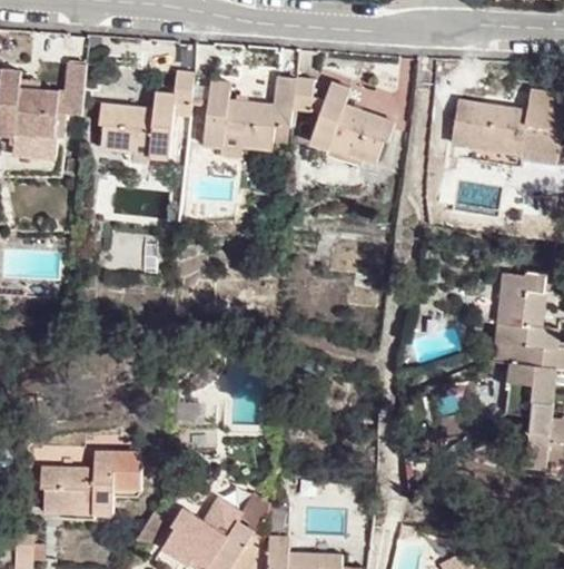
[(20,70),(0,69),(0,133),(13,134),(11,154),(57,156),(58,134),(65,134),(67,111),(80,111),(85,65),(65,62),(62,89),(19,87),(20,70)]
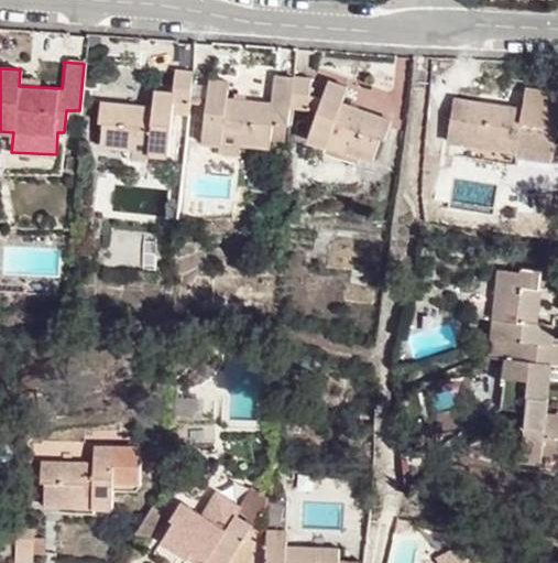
[(187,104),(187,95),(190,69),(174,67),(173,91),(153,88),(152,107),(99,103),(97,122),(100,122),(98,147),(131,149),(132,136),(141,136),(141,126),(150,127),(148,150),(148,153),(166,155),(171,112),(186,112),(187,104)]
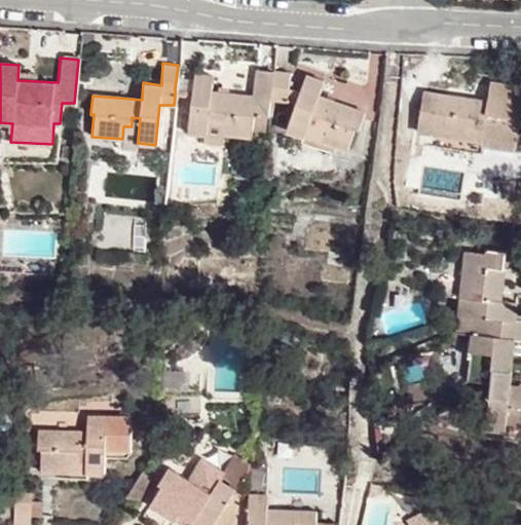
[(268,98),(270,72),(256,72),(253,96),(228,92),(216,91),(210,91),(211,76),(192,75),(191,89),(191,99),(187,132),(205,135),(206,132),(208,109),(215,110),(214,120),(223,120),(221,134),(251,136),(254,114),(266,116),(268,98)]
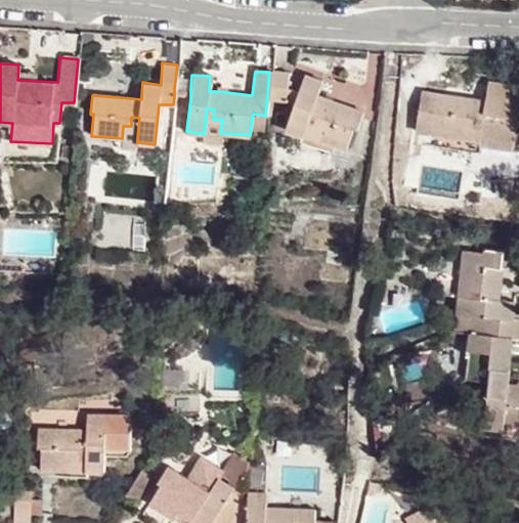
[(288,73),(269,72),(267,97),(286,98),(293,101),(284,128),(302,133),(303,131),(310,111),(317,114),(314,122),(321,125),(317,136),(344,147),(351,127),(355,128),(361,112),(316,95),(322,81),(304,74),(299,90),(286,88),(288,73)]
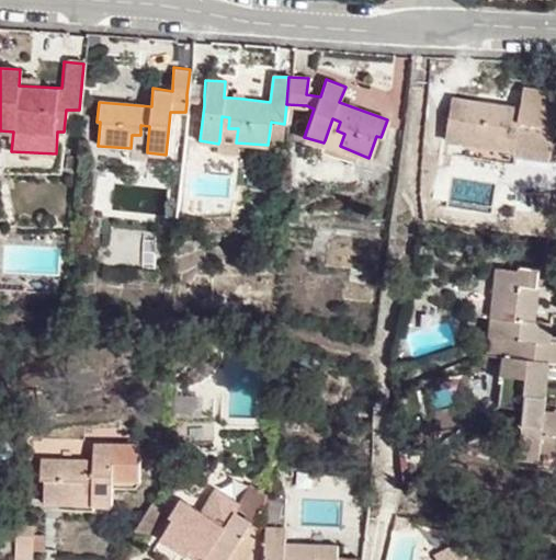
[(452,96),(445,139),(497,147),(498,132),(506,134),(507,124),(515,126),(512,149),(512,153),(546,158),(555,100),(555,92),(522,87),(519,106),(452,96)]
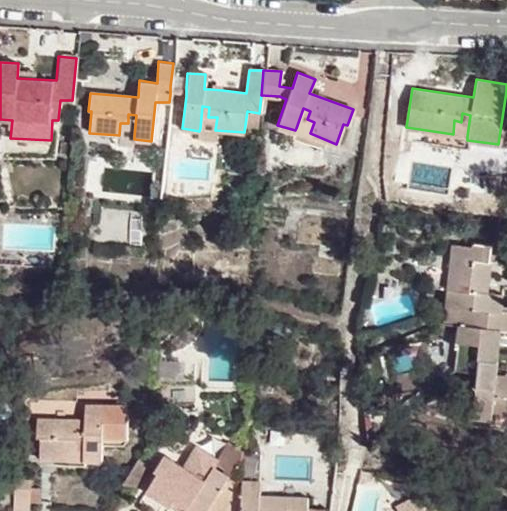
[(186,87),(170,86),(170,94),(186,96),(186,87)]
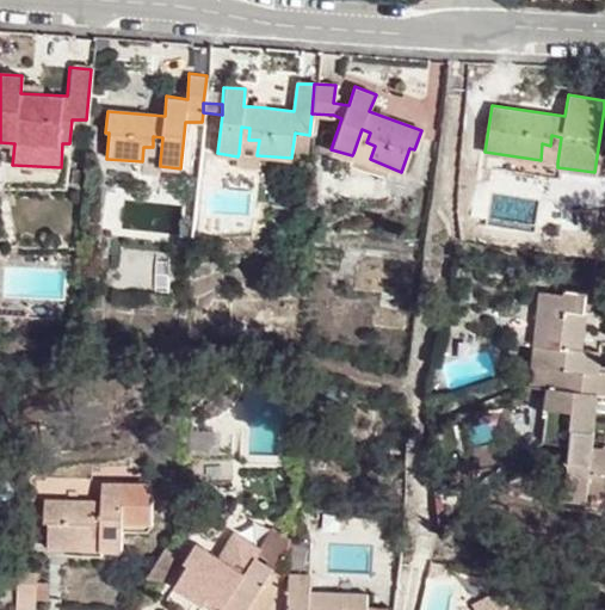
[(241,127),(239,153),(257,155),(259,140),(248,140),(249,128),(241,127)]
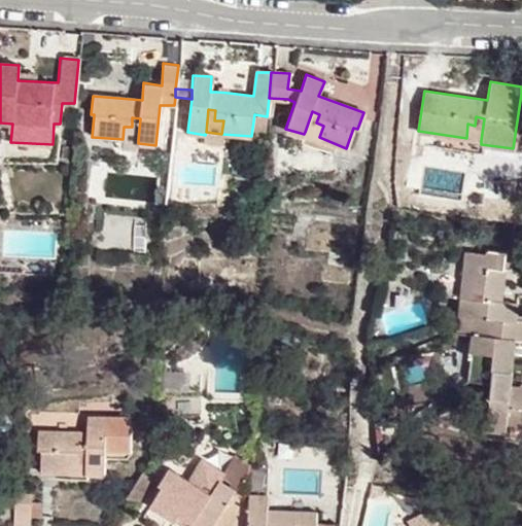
[(312,111),(305,132),(319,137),(323,126),(316,123),(319,114),(312,111)]
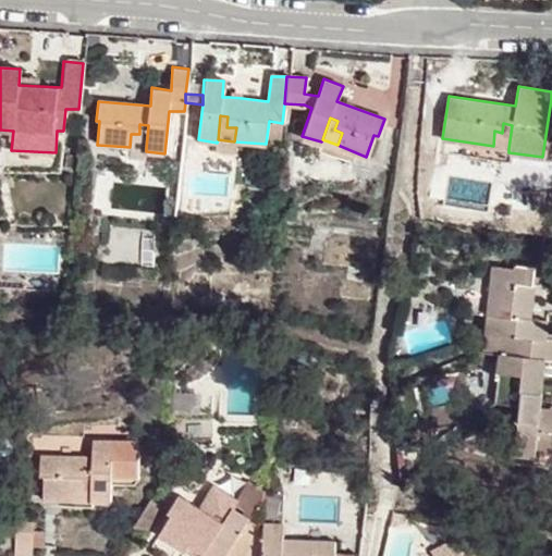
[(494,131),(493,146),(508,148),(512,125),(503,123),(502,133),(494,131)]
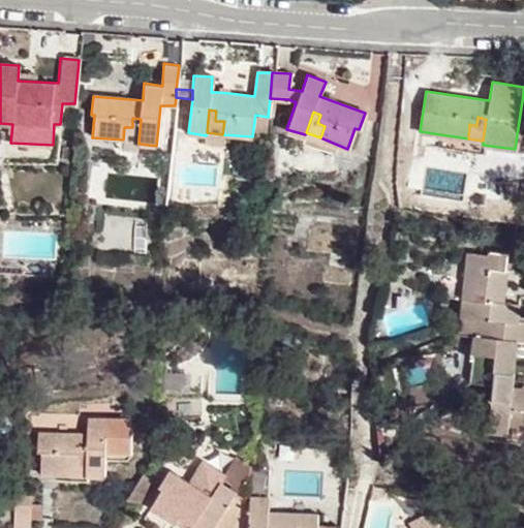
[(124,127),(123,140),(139,141),(141,119),(132,118),(132,127),(124,127)]
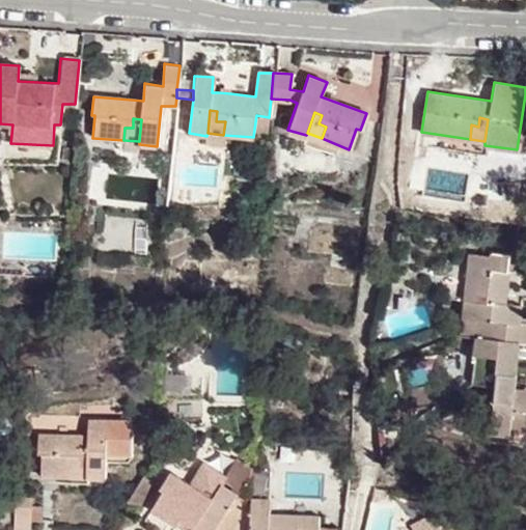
[(461,317),(478,318),(518,324),(520,305),(504,303),(510,254),(490,251),(489,256),(468,253),(465,282),(476,284),(475,291),(485,294),(485,301),(463,299),(461,317)]
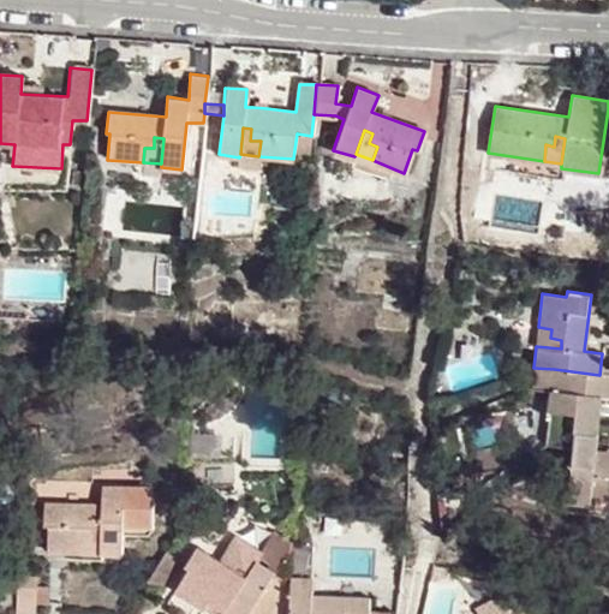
[(538,327),(536,346),(561,349),(561,340),(550,338),(551,329),(538,327)]
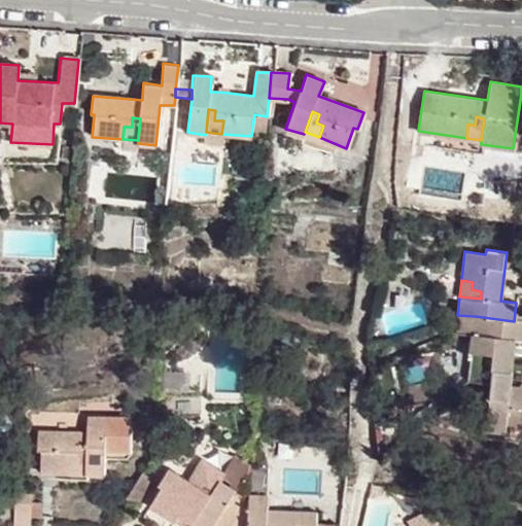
[(521,339),(521,322),(514,321),(475,316),(474,334),(494,337),(493,343),(486,342),(485,350),(472,349),(467,380),(483,381),(490,382),(491,370),(507,372),(513,338),(521,339)]
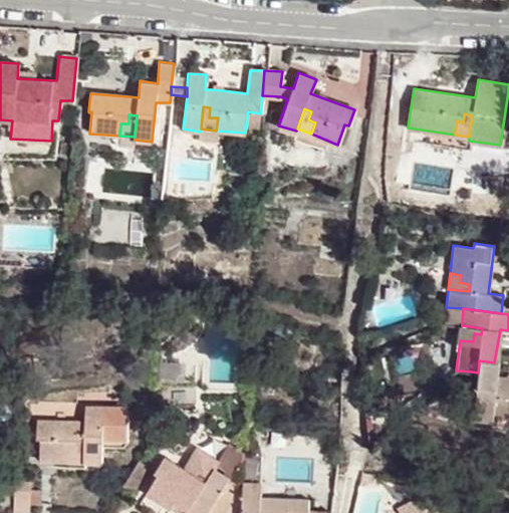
[(462,325),(460,340),(473,341),(474,333),(481,334),(482,328),(462,325)]
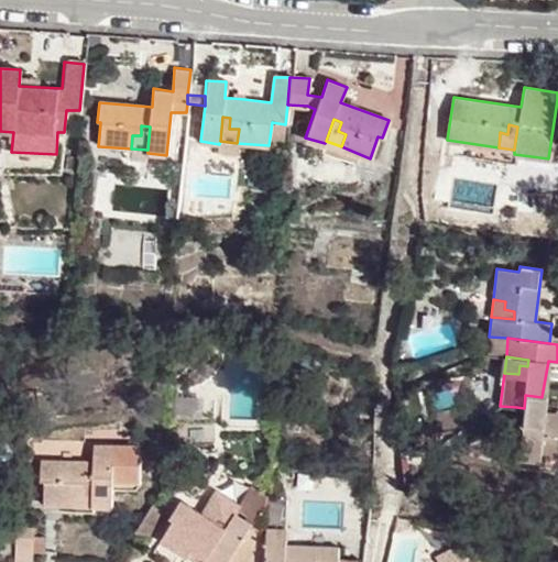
[(557,414),(544,412),(547,397),(542,397),(525,395),(524,408),(526,409),(521,456),(539,460),(543,433),(550,434),(549,444),(557,445),(556,456),(557,456),(557,414)]
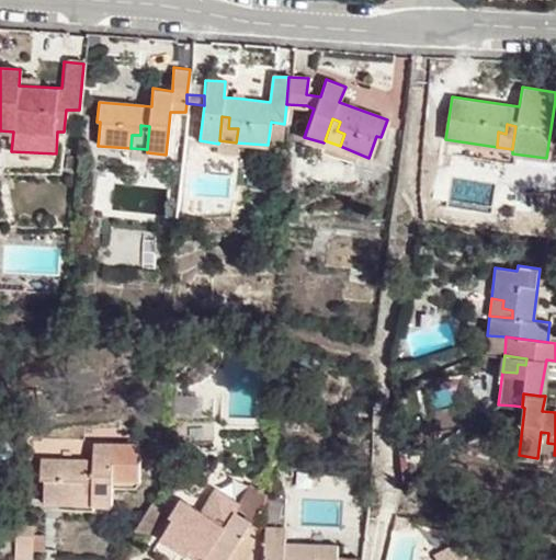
[(541,432),(537,458),(554,460),(554,455),(555,444),(547,443),(548,433),(541,432)]
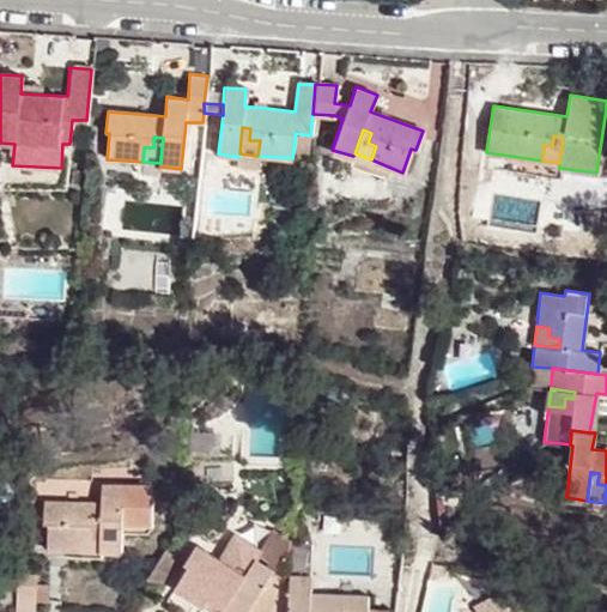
[(99,526),(98,550),(121,551),(122,521),(149,522),(151,486),(102,485),(101,496),(90,495),(89,501),(42,500),(42,523),(48,525),(47,549),(80,550),(80,533),(91,534),(91,525),(99,526)]
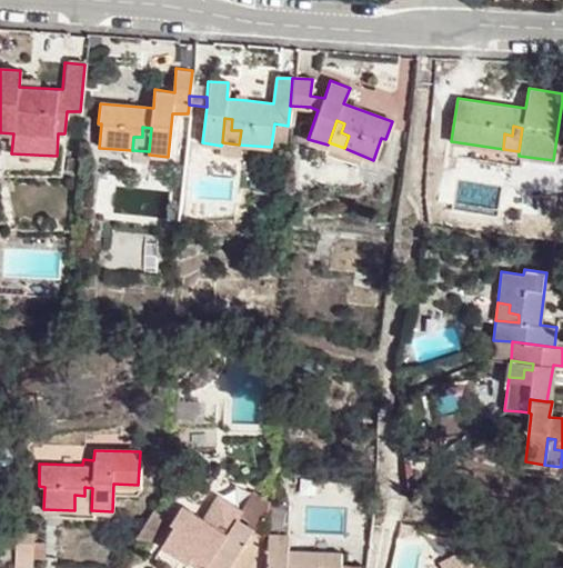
[(74,510),(91,510),(92,488),(84,487),(84,496),(74,495),(74,510)]
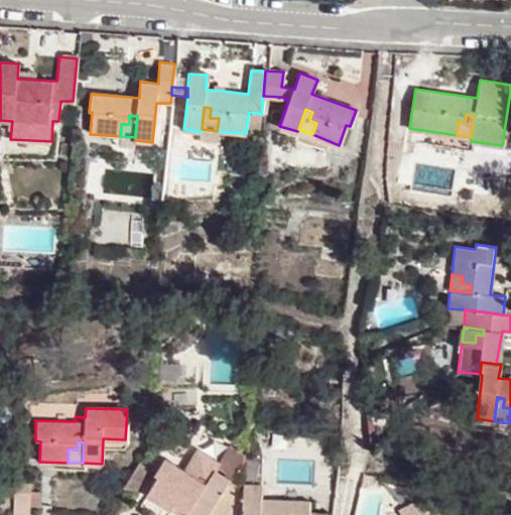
[(222,514),(237,468),(221,460),(206,483),(163,460),(153,474),(156,476),(145,495),(170,509),(175,498),(183,503),(188,495),(196,498),(184,514),(222,514)]
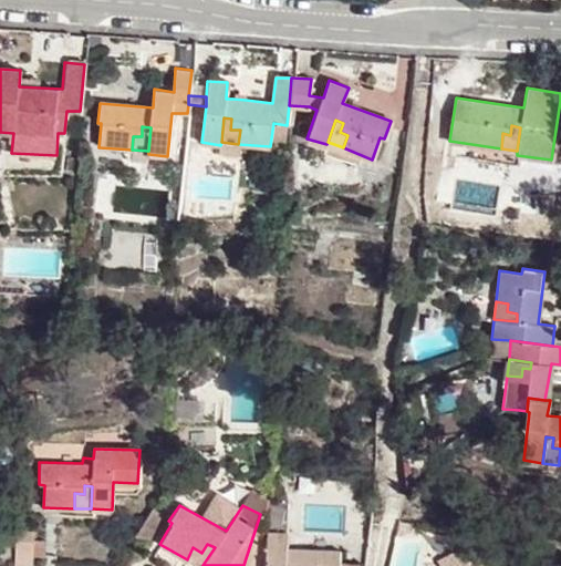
[(269,516),(260,514),(243,565),(351,565),(338,565),(338,552),(287,549),(287,533),(268,531),(269,516)]
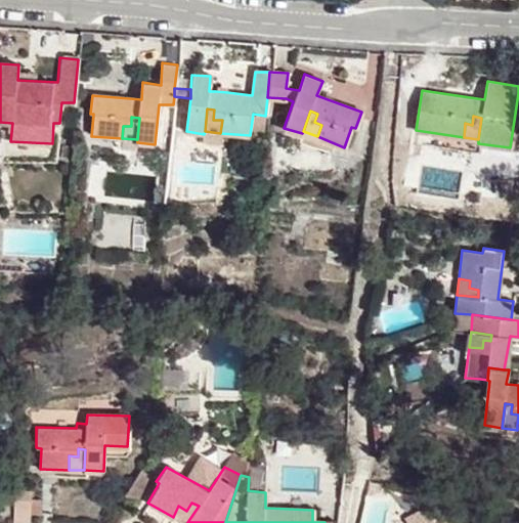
[(379,486),(366,484),(364,496),(368,496),(372,494),(378,490),(379,486)]
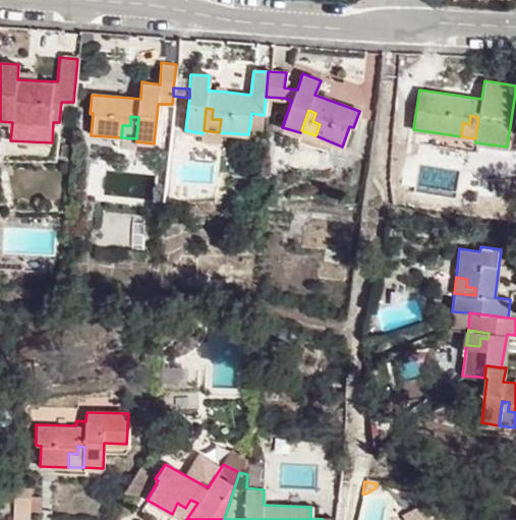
[(26,487),(11,486),(11,519),(25,519),(26,511),(25,496),(26,487)]
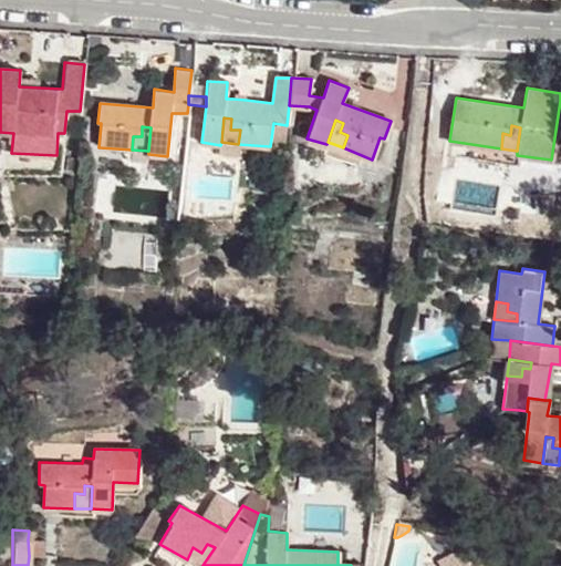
[(28,539),(29,556),(40,556),(40,539),(28,539)]
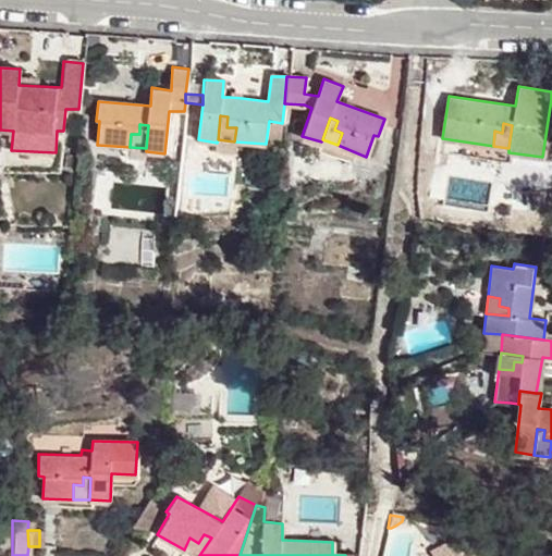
[(478,555),(467,535),(465,538),(462,533),(428,552),(429,555),(478,555)]
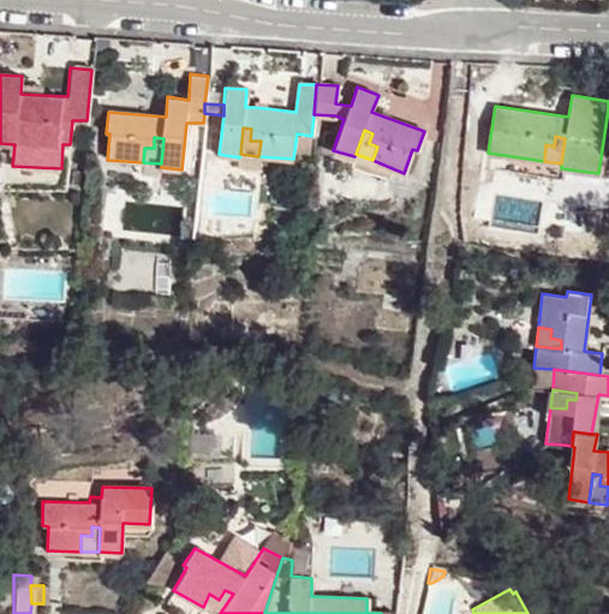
[(203,607),(214,613),(220,613),(233,594),(225,590),(219,600),(209,594),(203,607)]
